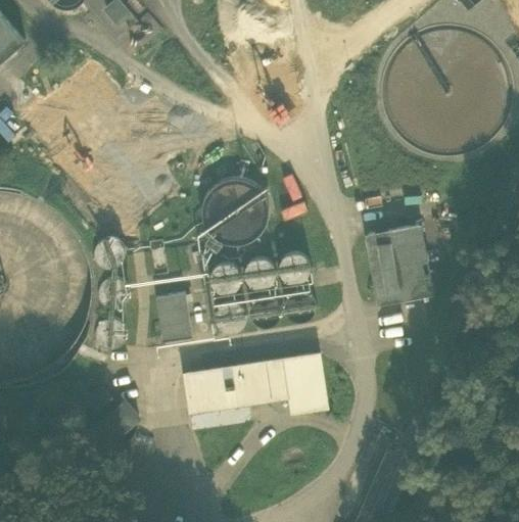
[(81,0),(126,53),(150,32),(157,27),(134,0),(81,0)]
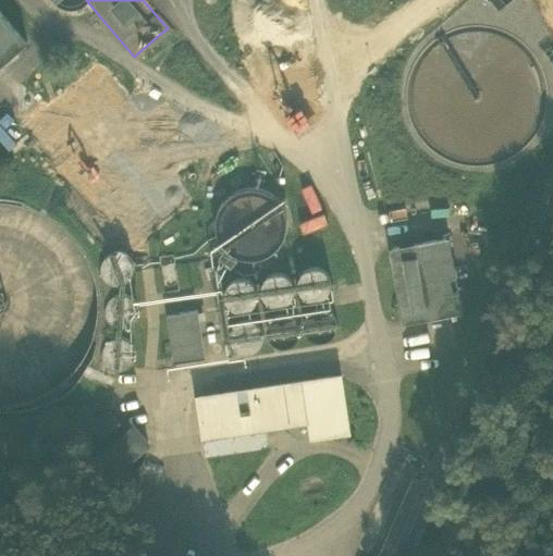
[(0,63),(23,44),(0,16),(0,63)]
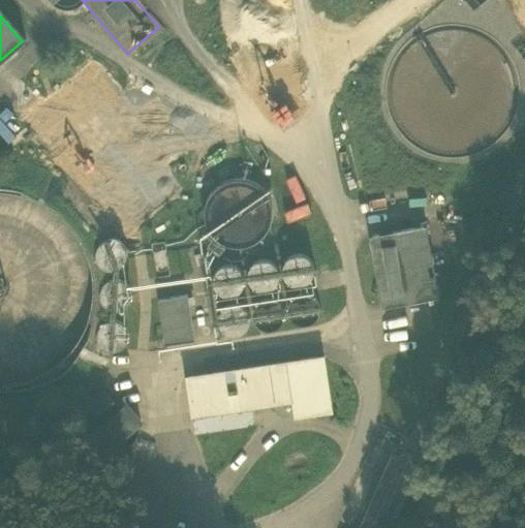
[(242,179),(229,180),(218,184),(212,189),(207,195),(203,205),(202,216),(204,225),(211,237),(223,245),(237,248),(253,244),(261,237),(267,230),(270,222),(271,210),(268,199),(261,190),(252,182),(242,179)]
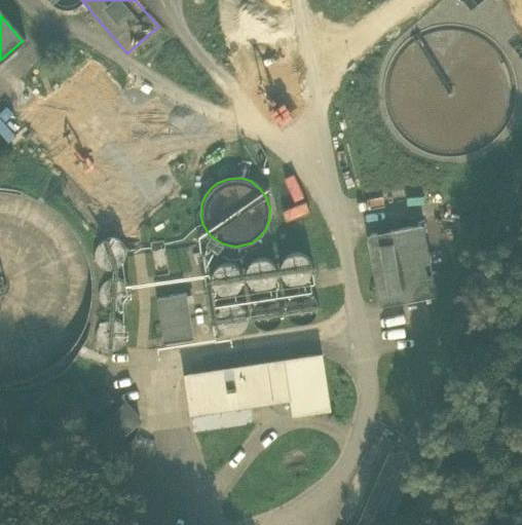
[(0,379),(6,379),(39,368),(63,349),(78,327),(88,294),(87,265),(78,238),(60,214),(38,197),(8,188),(0,187),(0,379)]
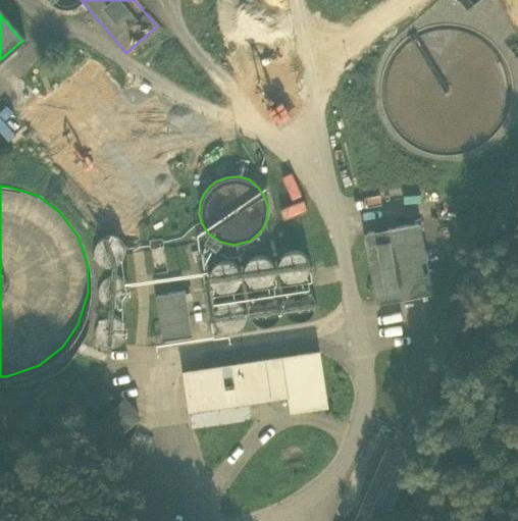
[(364,233),(376,302),(426,293),(414,224),(364,233)]
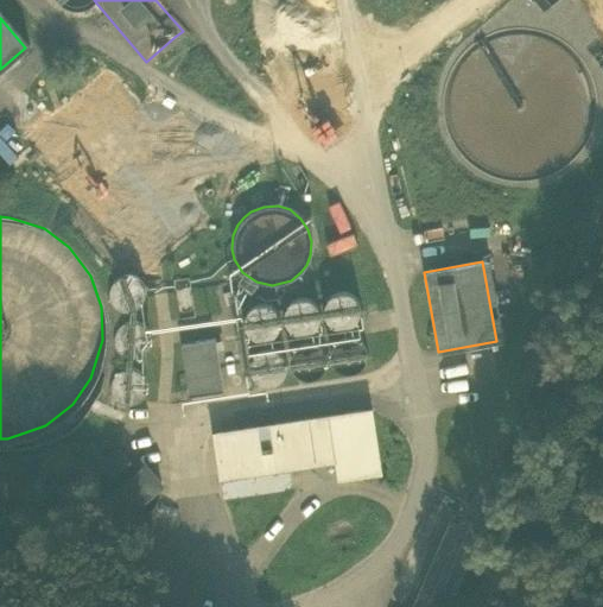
[(372,332),(360,288),(247,318),(261,373),(328,355),(324,343),(372,332)]
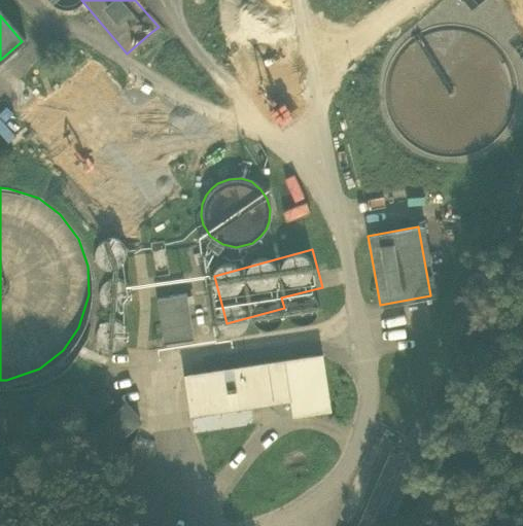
[(190,255),(193,266),(203,263),(200,253),(190,255)]
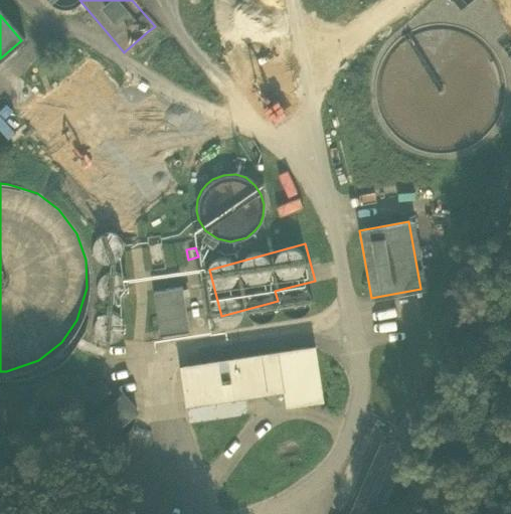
[(179,287),(151,292),(158,335),(185,331),(179,287)]
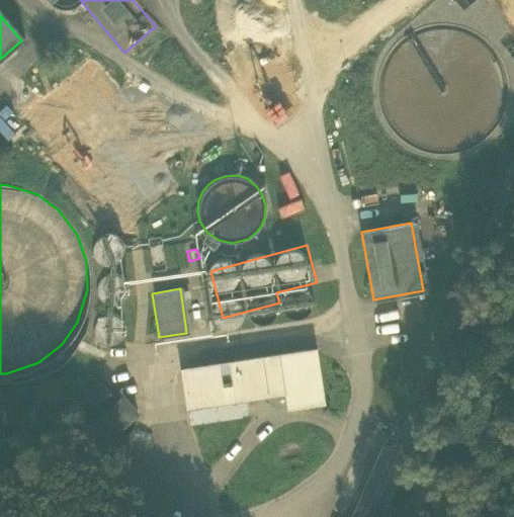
[(312,350),(280,356),(180,369),(188,421),(237,414),(243,406),(242,398),(271,394),(284,392),(286,405),(286,407),(319,402),(312,350)]
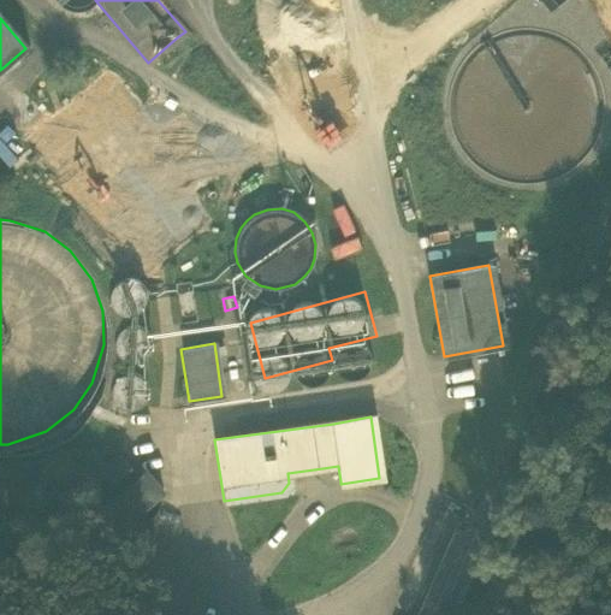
[(100,472),(108,482),(125,467),(117,456),(100,472)]
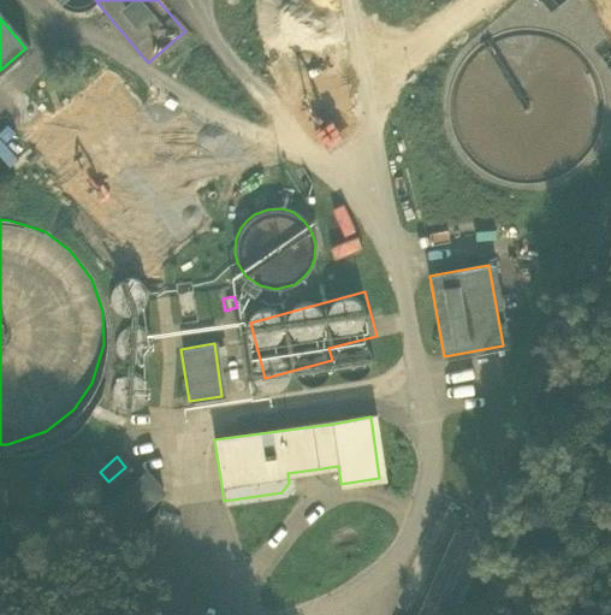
[(338,466),(322,468),(324,475),(332,483),(340,482),(338,466)]
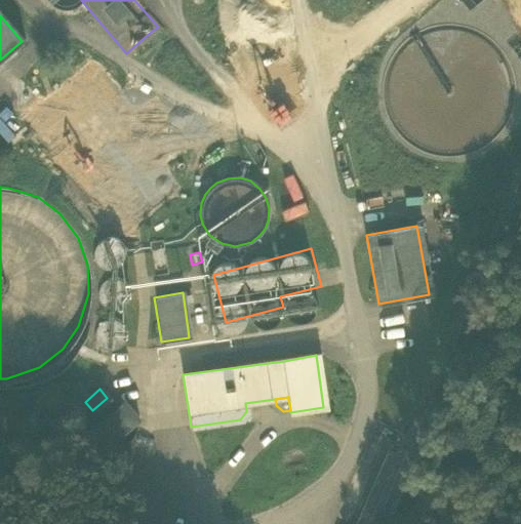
[(134,418),(122,403),(111,404),(102,405),(89,416),(86,433),(99,448),(120,448),(132,437),(134,418)]
